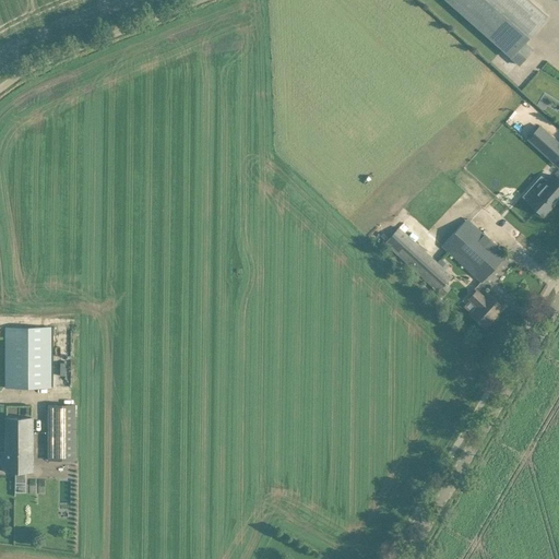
[(547,16),(528,0),(445,0),(519,64),(532,50),(524,43),(547,16)]
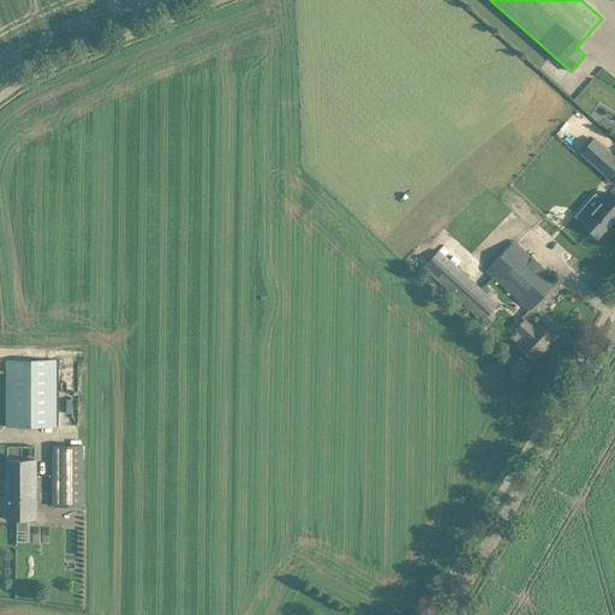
[(614,159),(593,139),(581,153),(602,171),(603,168),(611,175),(610,178),(614,183),(614,159)]
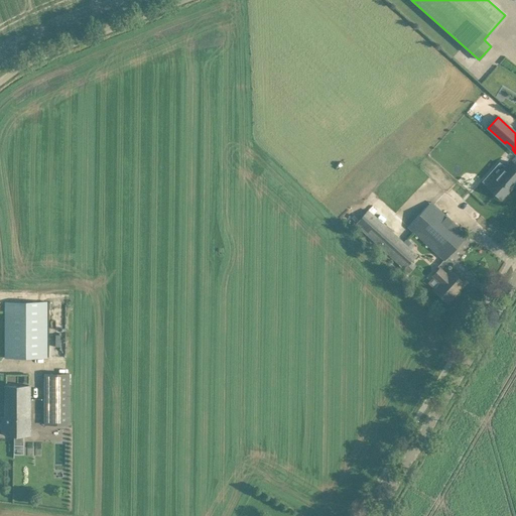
[(515,166),(509,160),(487,184),(495,192),(495,194),(500,198),(515,179),(515,166)]
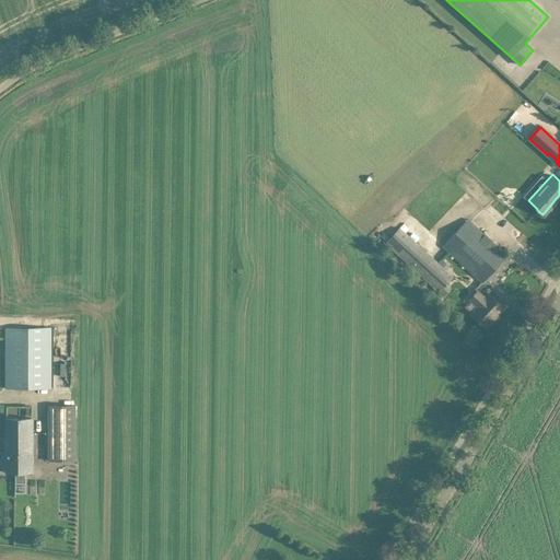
[(481,281),(506,255),(468,219),(443,245),(481,281)]
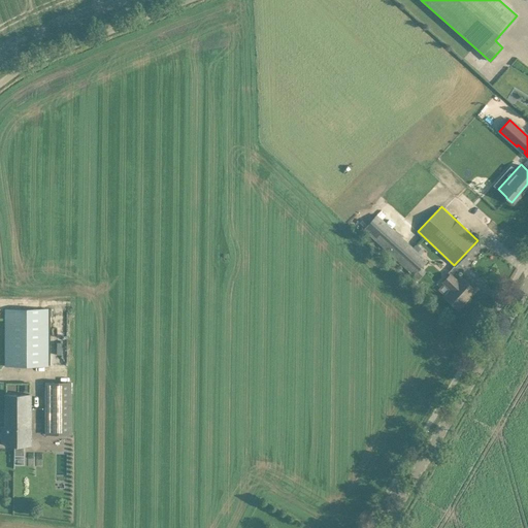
[(362,230),(414,276),(419,281),(426,272),(421,268),(427,261),(420,255),(424,251),(417,244),(413,248),(376,215),(362,230)]
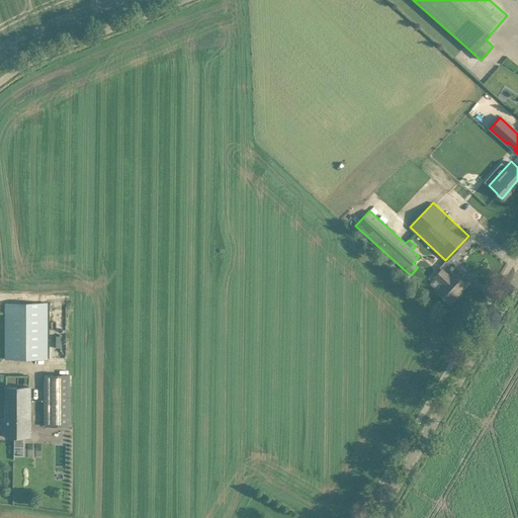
[(436,291),(441,296),(448,304),(465,284),(453,273),(449,277),(441,270),(435,276),(443,283),(436,291)]
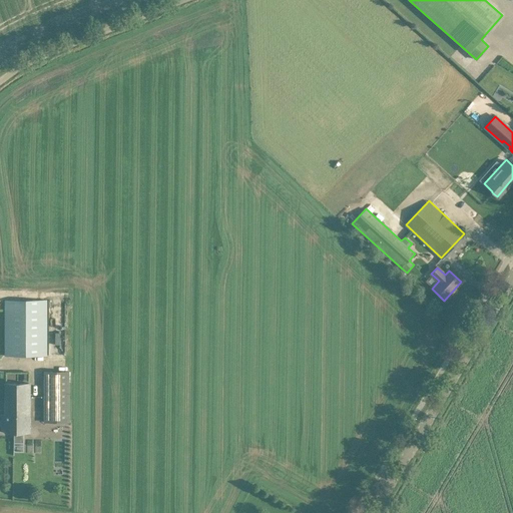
[(46,301),(15,301),(5,301),(5,356),(46,356),(46,301)]
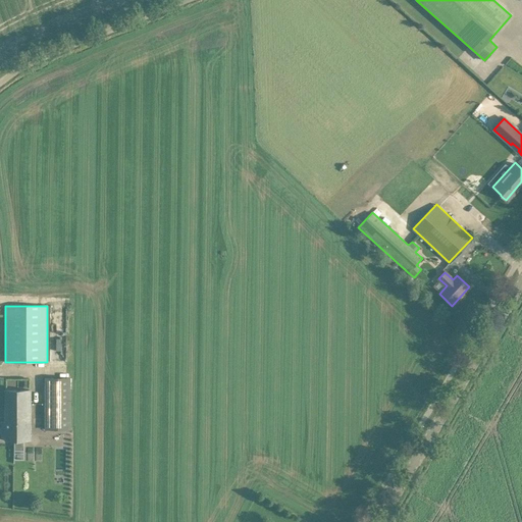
[(45,378),(45,429),(69,429),(69,378),(45,378)]
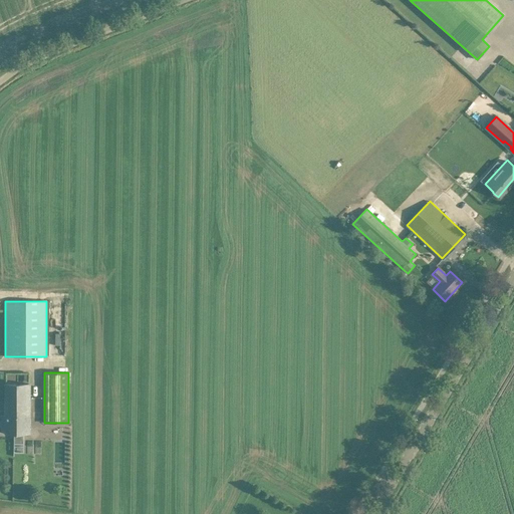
[(29,383),(15,383),(5,383),(5,434),(14,434),(14,439),(13,439),(13,441),(23,441),(23,434),(29,434),(29,383)]
